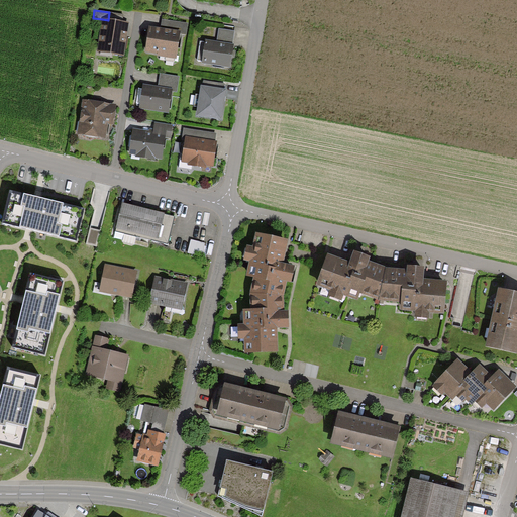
[(108,20),(102,19),(97,52),(121,55),(125,22),(108,20)]
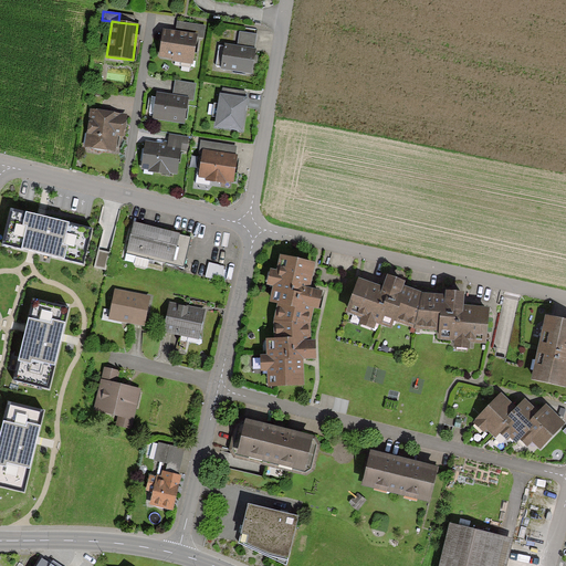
[(175,31),(161,30),(159,55),(171,56),(170,61),(190,62),(194,35),(201,37),(202,24),(176,22),(175,31)]
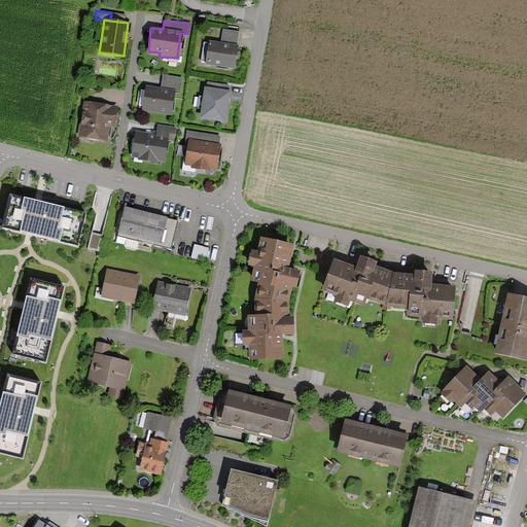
[(233,67),(238,31),(222,29),(220,42),(210,41),(207,63),(233,67)]
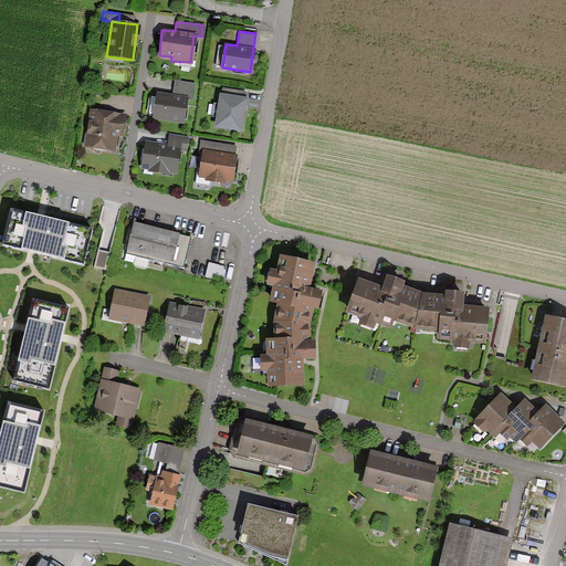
[(173,94),(155,92),(153,118),(181,122),(185,100),(191,100),(194,83),(175,81),(173,94)]
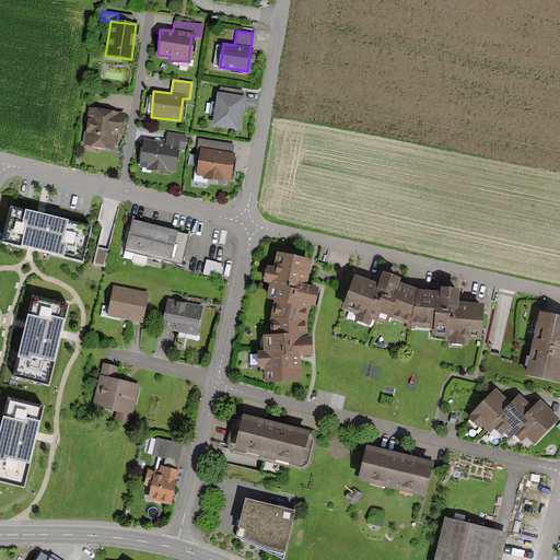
[(218,86),(216,94),(241,98),(243,90),(218,86)]
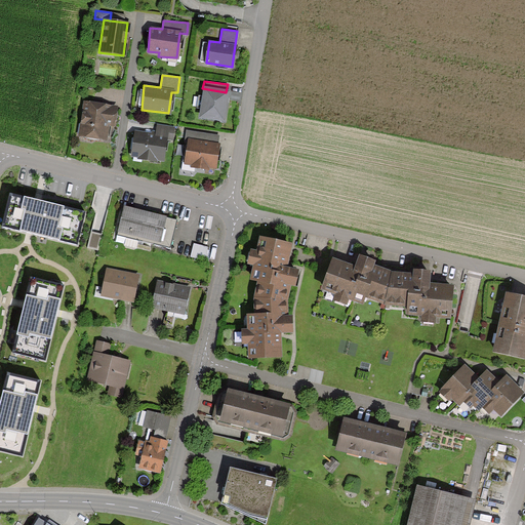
[(226,92),(202,88),(198,119),(224,123),(229,92),(226,92)]
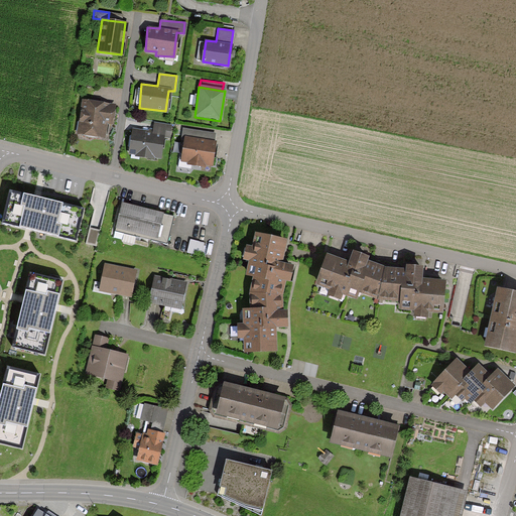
[(113,105),(82,101),(77,133),(102,137),(104,124),(110,124),(113,105)]
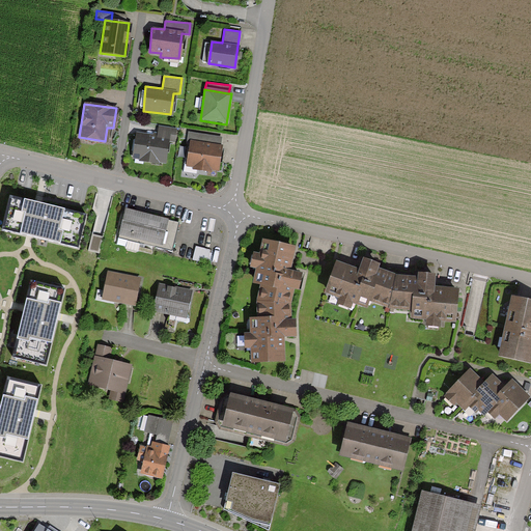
[(157,135),(136,133),(133,159),(163,162),(166,138),(174,139),(175,128),(158,126),(157,135)]
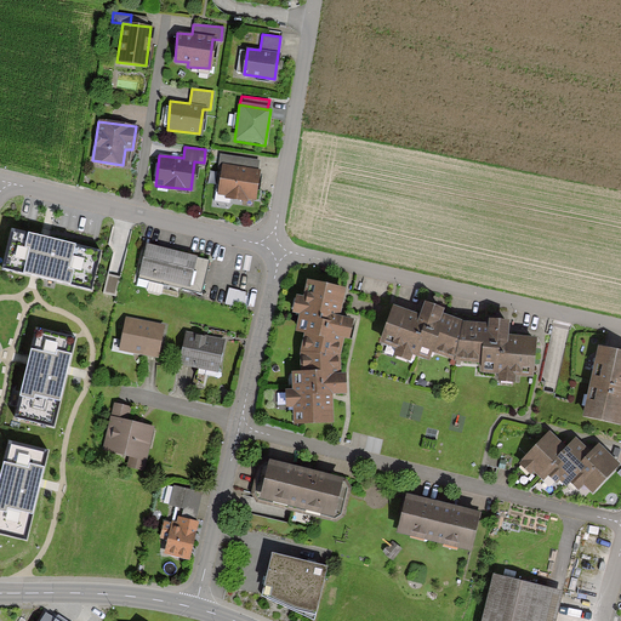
[(218,167),(222,167),(256,172),(257,160),(220,155),(218,167)]
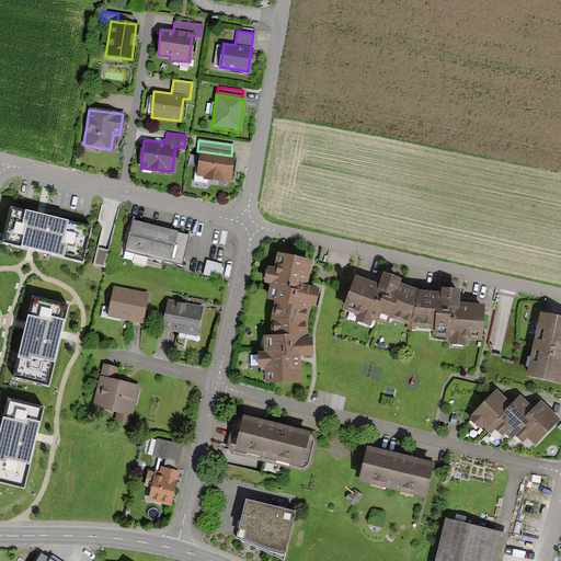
[(231,156),(201,151),(197,178),(228,181),(231,156)]
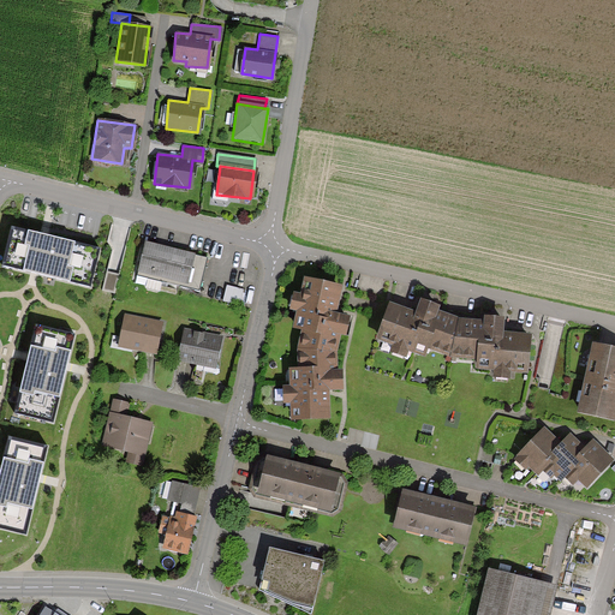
[(46,234),(13,227),(4,264),(36,272),(91,285),(100,248),(46,234)]
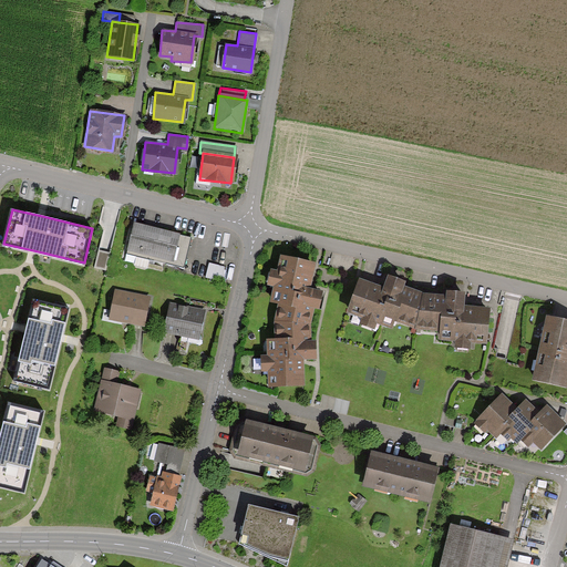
[(125,254),(183,267),(189,238),(133,225),(125,254)]
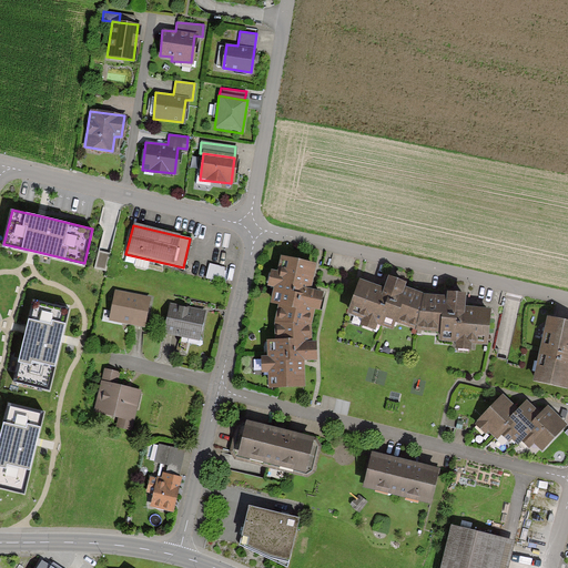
[(275,322),(312,326),(315,308),(321,310),(324,292),(312,288),(317,263),(282,255),(279,270),(272,269),(267,286),(275,287),(272,302),(277,303),(275,322)]
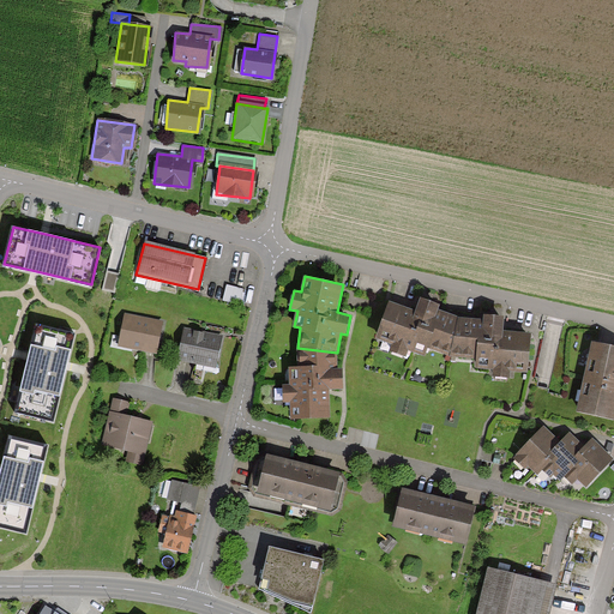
[(244,289),(228,286),(223,301),(239,305),(244,289)]
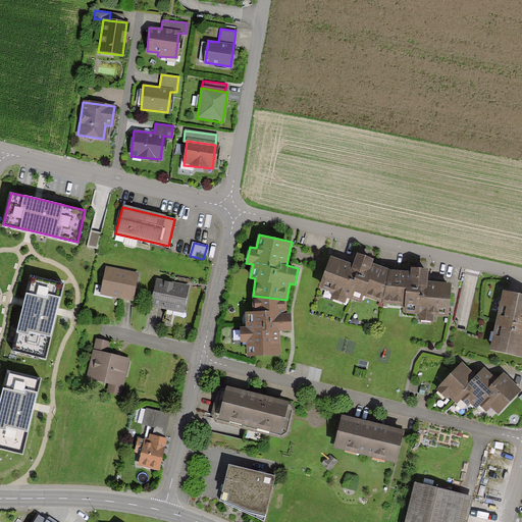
[(387,303),(390,270),(372,264),(374,259),(359,254),(355,265),(332,257),(321,288),(335,293),(333,299),(345,303),(348,297),(361,301),(364,295),(387,303)]
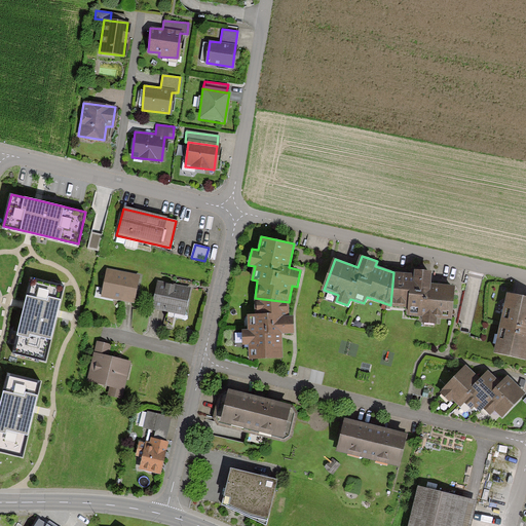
[(134,304),(140,274),(107,267),(101,297),(134,304)]
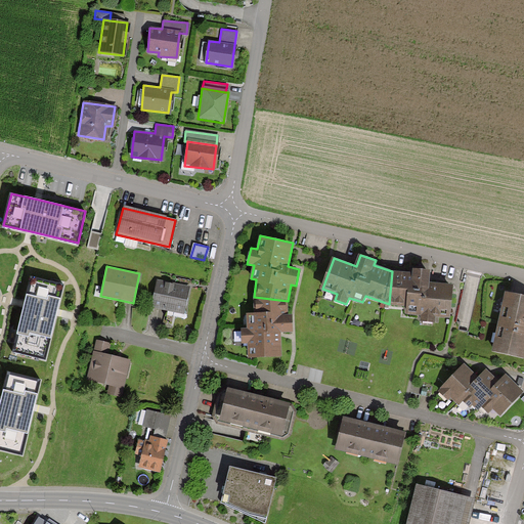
[(450,317),(452,285),(429,282),(430,269),(413,268),(413,273),(392,271),(389,304),(408,306),(407,313),(424,314),(424,322),(435,323),(435,316),(450,317)]
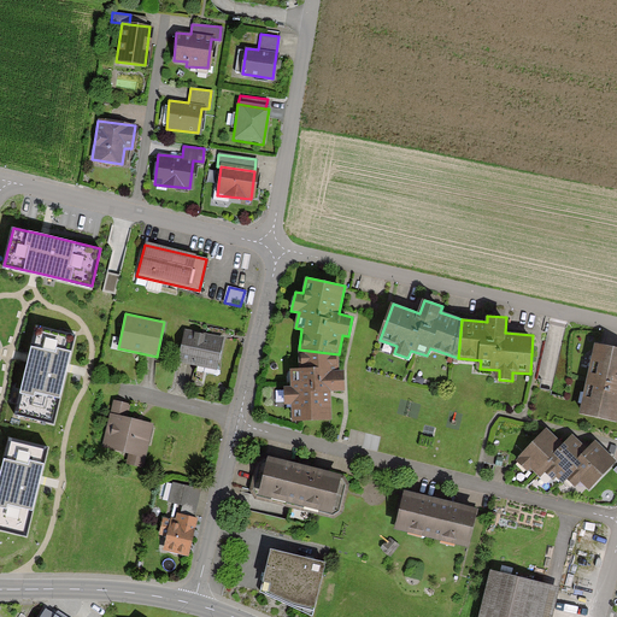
[(224,338),(184,329),(177,362),(217,370),(224,338)]
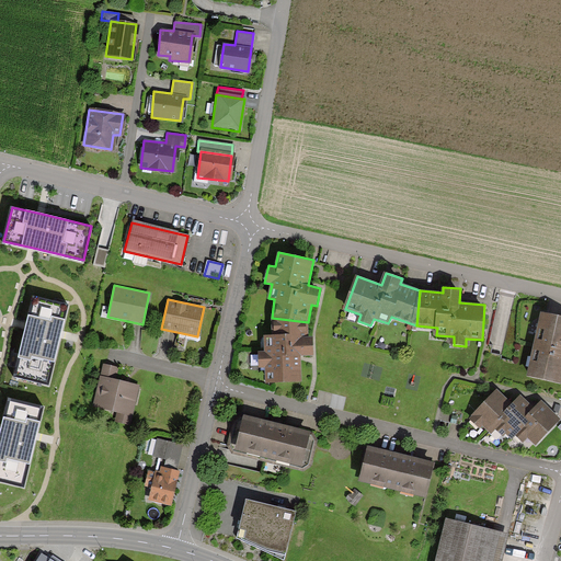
[(65,307),(34,300),(27,327),(16,376),(47,384),(59,334),(65,307)]
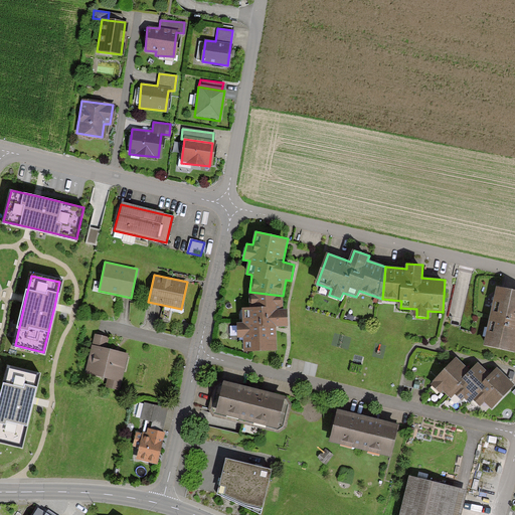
[(243,351),(277,350),(276,327),(278,326),(288,326),(288,309),(283,309),(283,296),(249,292),(249,307),(242,307),(243,322),(237,322),(238,337),(243,337),(243,351)]
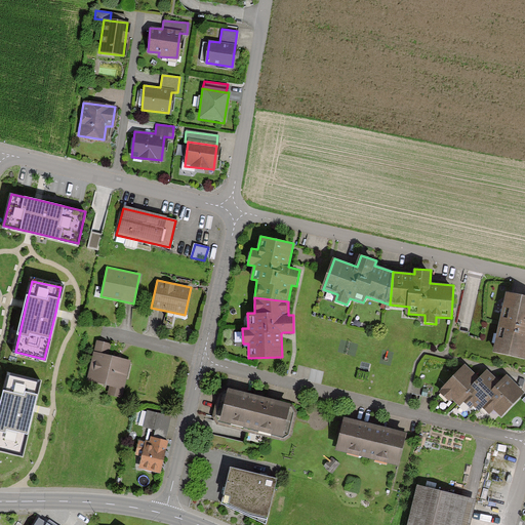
[(524,339),(524,301),(506,297),(493,355),(521,361),(524,339)]
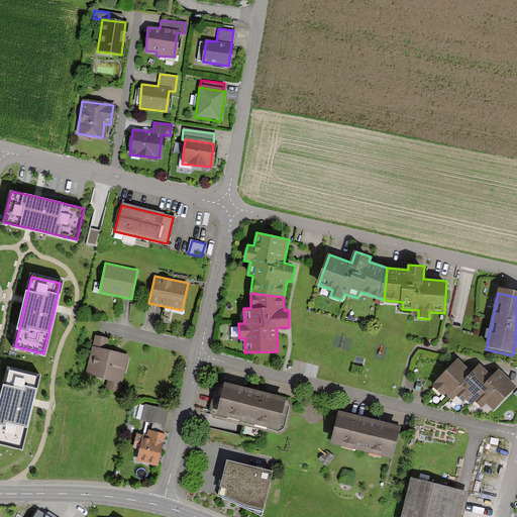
[(110,338),(96,335),(86,375),(108,380),(106,390),(120,393),(129,354),(107,349),(110,338)]
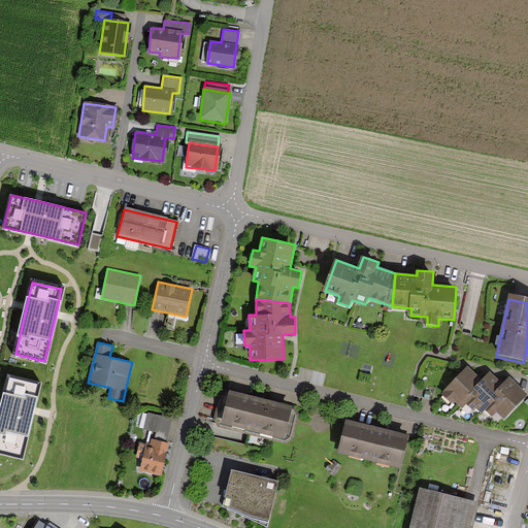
[(481,383),(465,368),(440,395),(450,404),(453,401),(458,407),(461,403),(481,383)]
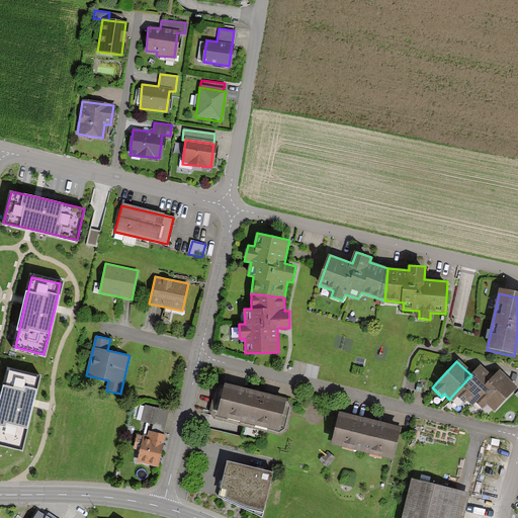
[(480,366),(471,375),(452,396),(460,404),(463,400),(469,406),(472,402),(494,379),(480,366)]
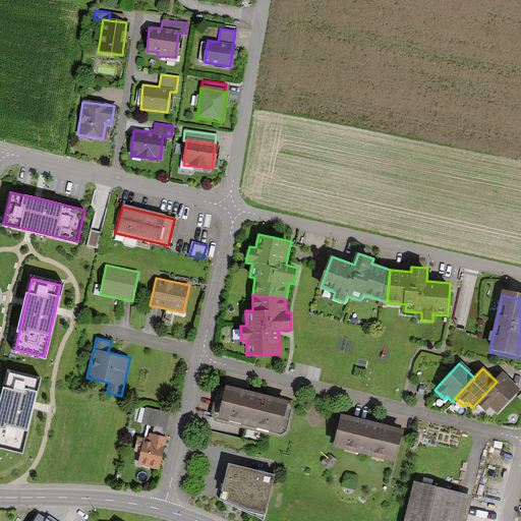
[(38,380),(9,372),(3,398),(0,410),(0,445),(21,451),(32,405),(38,380)]
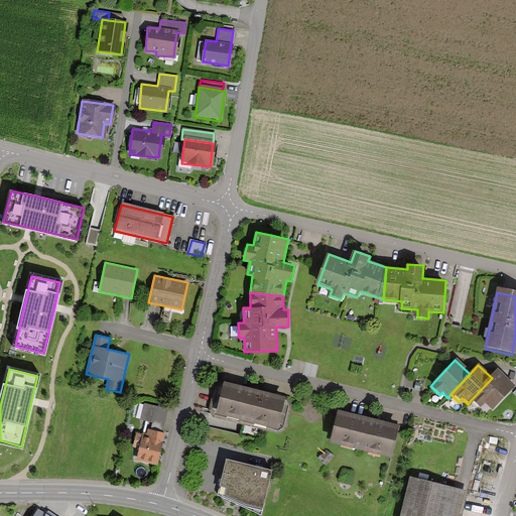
[(497,372),(492,378),(471,400),(479,407),(482,403),(490,410),(513,386),(497,372)]
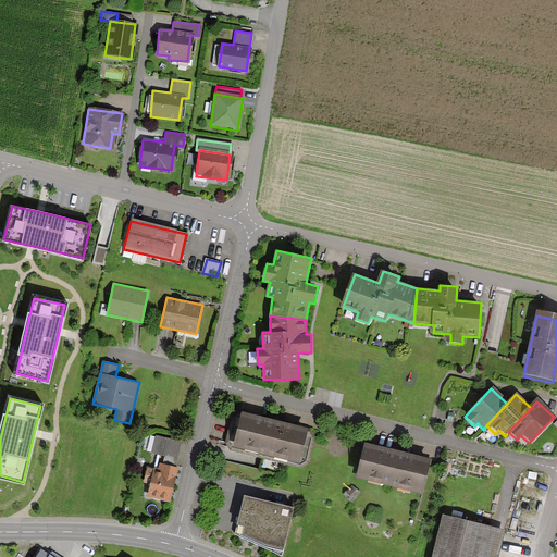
[(240,419),(231,417),(225,442),(230,449),(300,468),(309,463),(316,437),(308,428),(242,411),(240,419)]
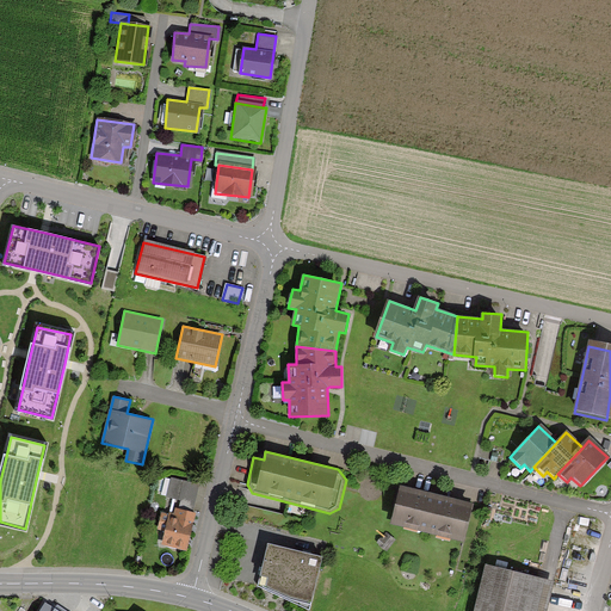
[(199,485),(171,477),(171,479),(166,477),(161,494),(167,495),(167,497),(181,500),(179,508),(193,512),(199,485)]
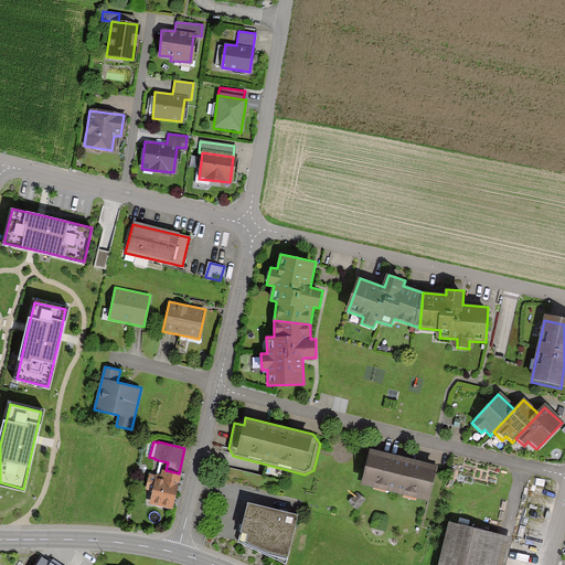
[(433,467),(368,450),(359,487),(424,502),(433,467)]
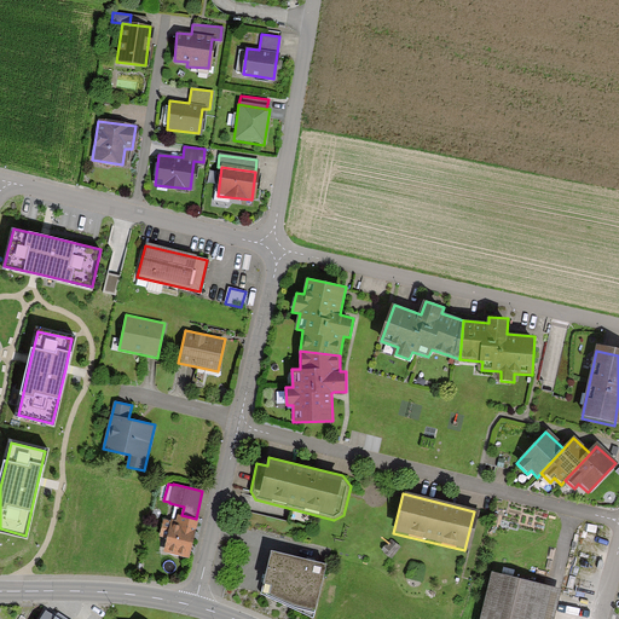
[(198,522),(198,519),(196,519),(181,515),(178,514),(177,519),(172,519),(171,521),(165,519),(161,537),(167,538),(163,551),(190,557),(198,522)]
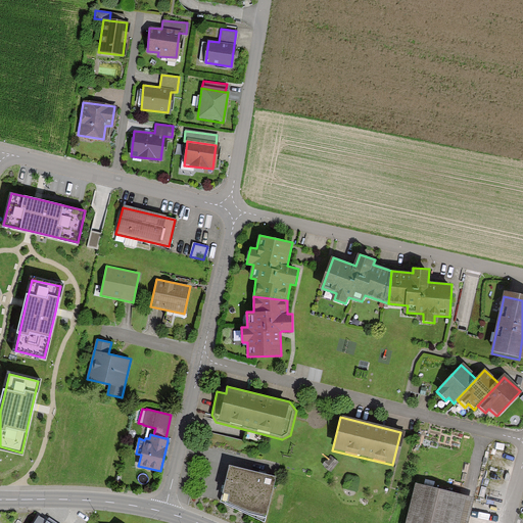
[(229,466),(221,502),(265,521),(276,476),(229,466)]
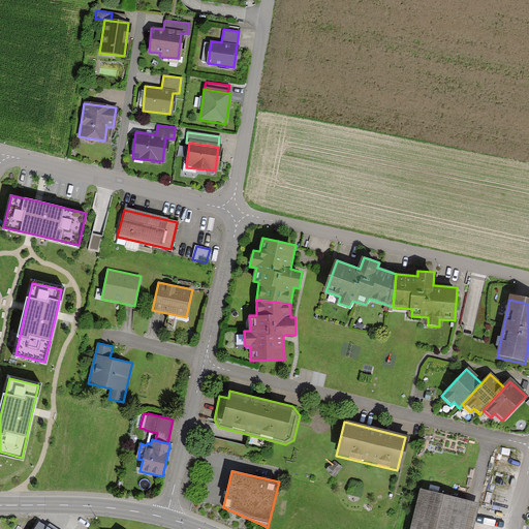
[(468,528),(474,506),(417,492),(408,528),(468,528)]
